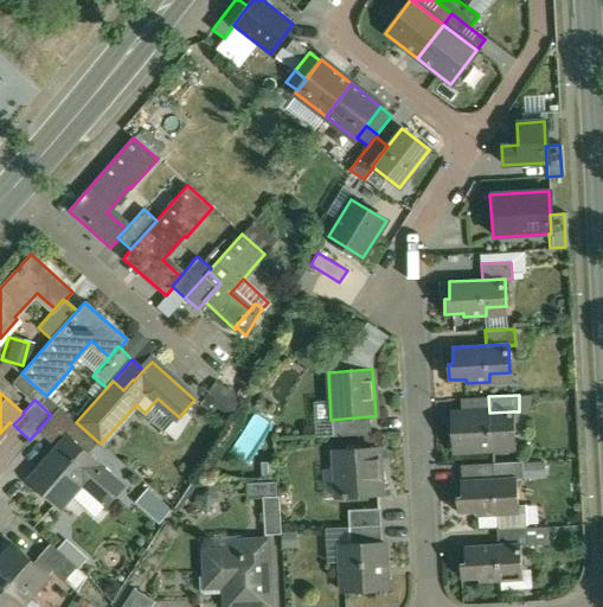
[(51,415),(38,430),(50,442),(59,430),(71,419),(58,407),(51,415)]
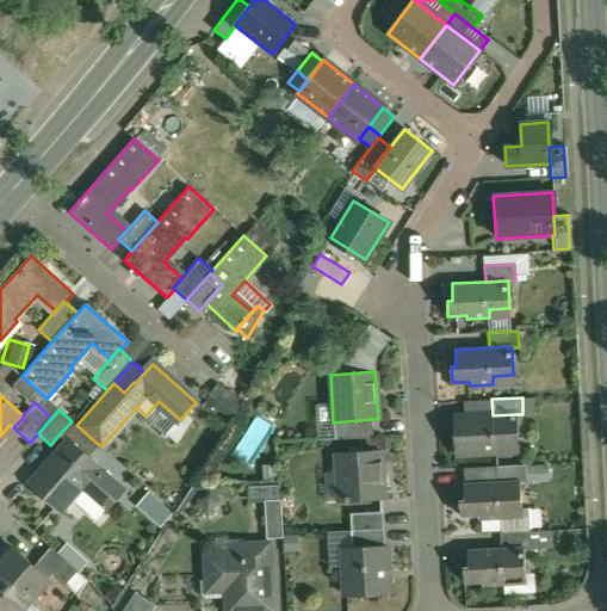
[(192,419),(186,413),(180,420),(179,419),(166,433),(177,443),(192,419)]
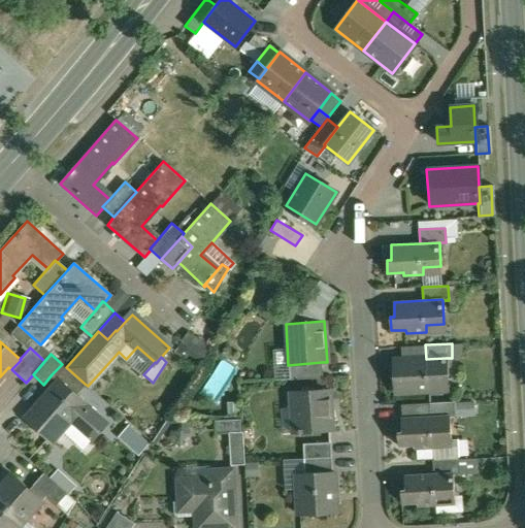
[(426,359),(397,360),(398,374),(393,374),(394,392),(429,390),(429,383),(448,382),(446,358),(426,359)]
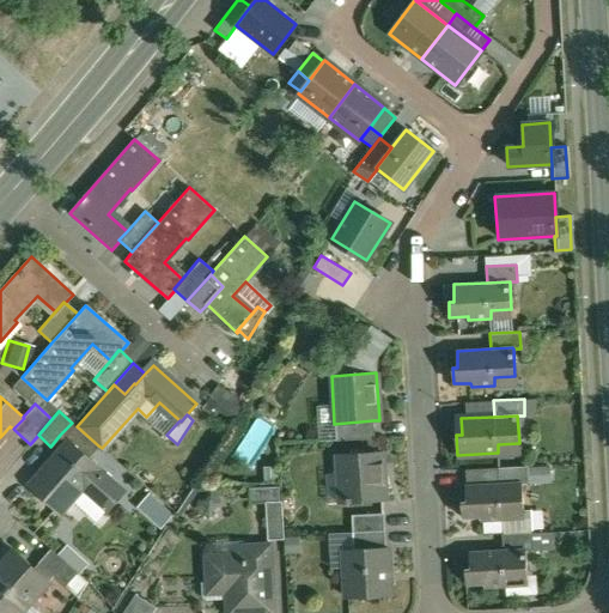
[(373,420),(334,424),(335,439),(373,437),(373,420)]
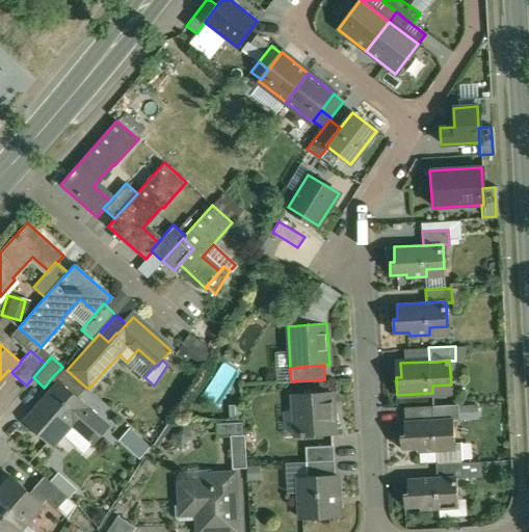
[(67,370),(62,367),(52,377),(57,382),(58,381),(76,397),(85,387),(67,370)]
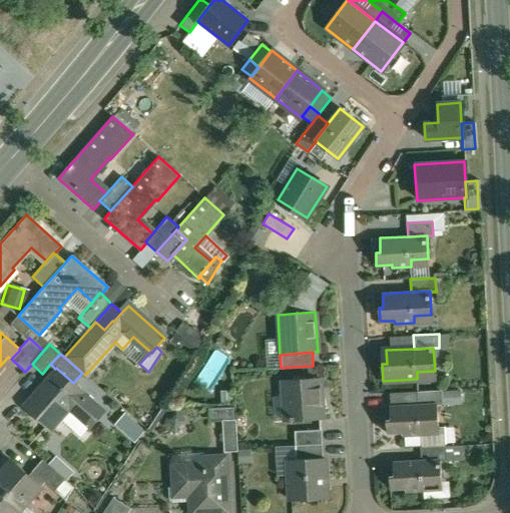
[(50,364),(42,374),(47,378),(24,404),(49,427),(68,406),(89,425),(102,411),(81,392),(82,391),(73,383),(56,368),(55,369),(50,364)]
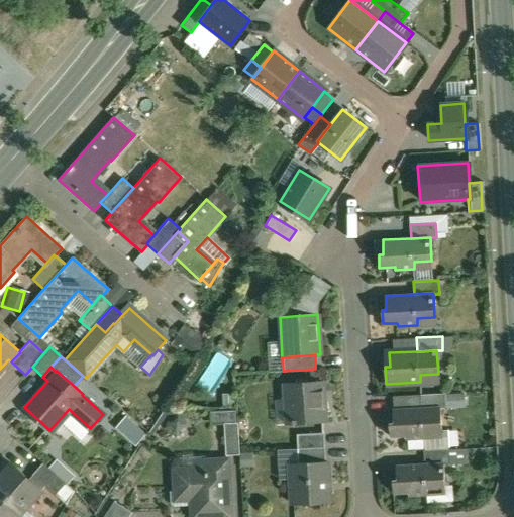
[(321,381),(285,383),(287,423),(324,421),(321,381)]
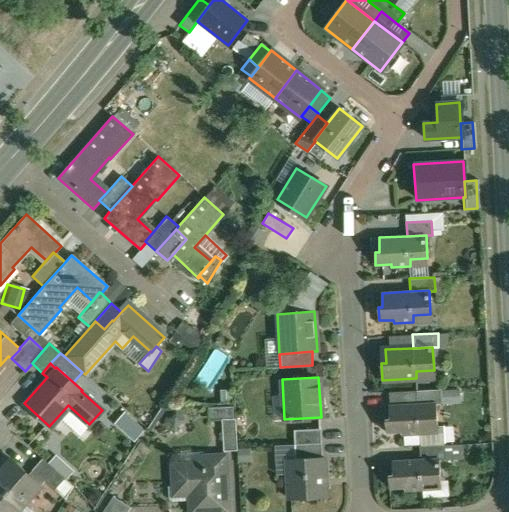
[(441,388),(415,390),(416,403),(435,402),(435,403),(441,403),(441,388)]
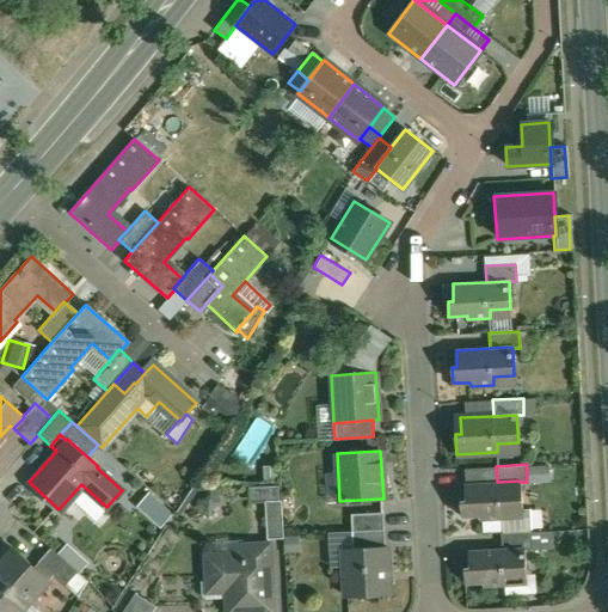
[(497,482),(464,483),(465,501),(459,501),(460,516),(478,515),(478,519),(501,519),(501,510),(521,509),(520,482),(520,481),(497,482)]
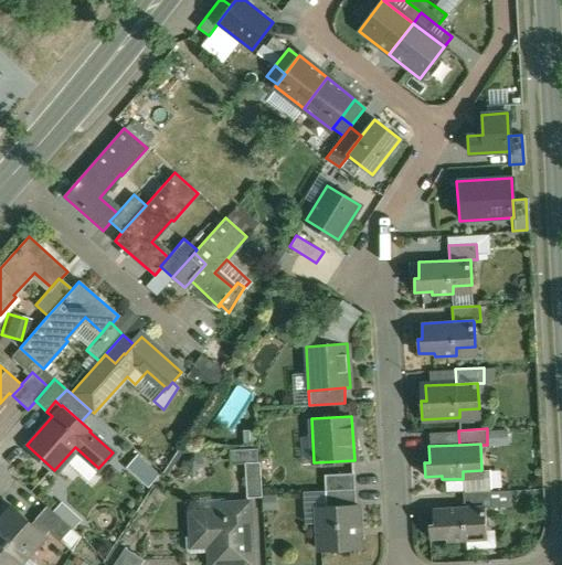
[(224,449),(225,462),(252,460),(251,448),(224,449)]
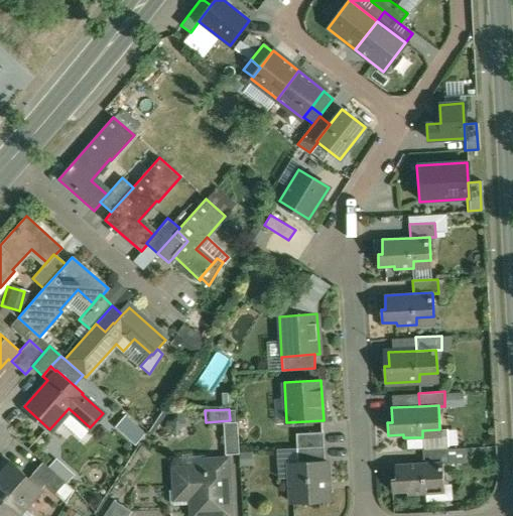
[(119,414),(109,427),(130,444),(140,432),(119,414)]
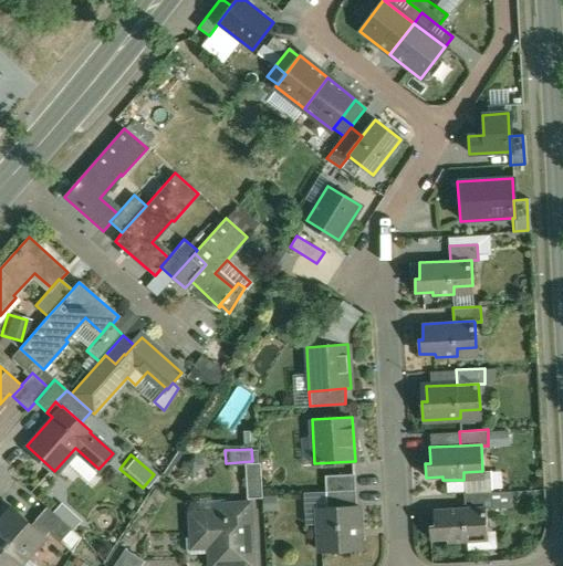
[(260,462),(244,463),(247,499),(262,498),(260,462)]
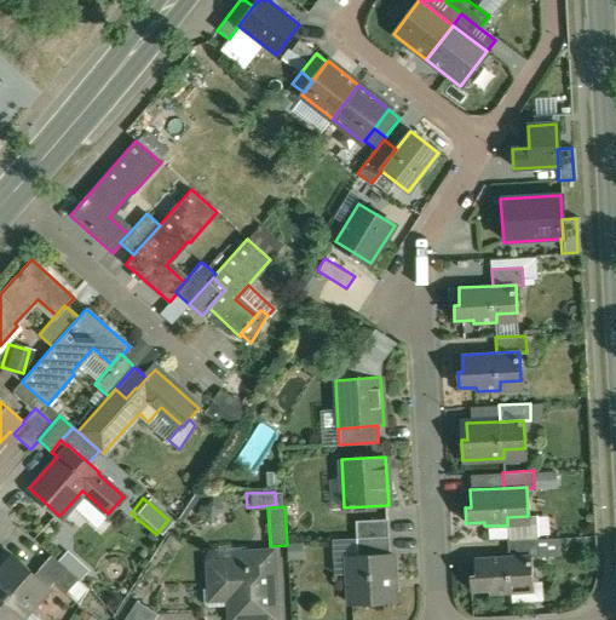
[(386,518),(355,521),(356,538),(387,537),(386,518)]
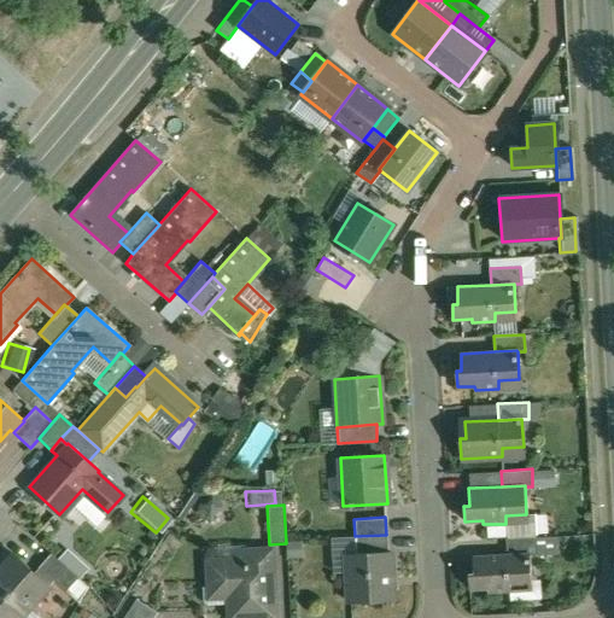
[(386,535),(355,536),(356,553),(387,552),(386,535)]
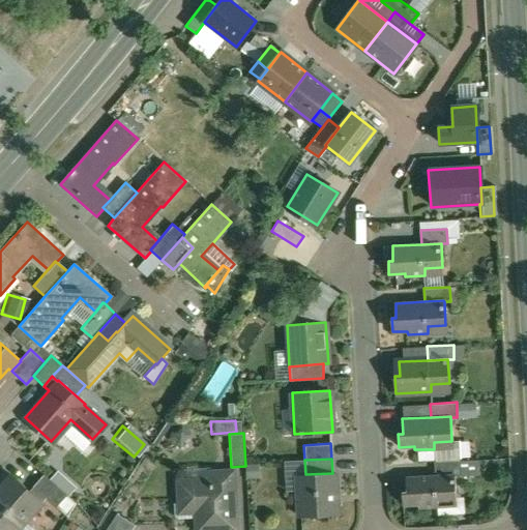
[(460,460),(433,462),(434,475),(455,474),(455,475),(461,475),(460,460)]
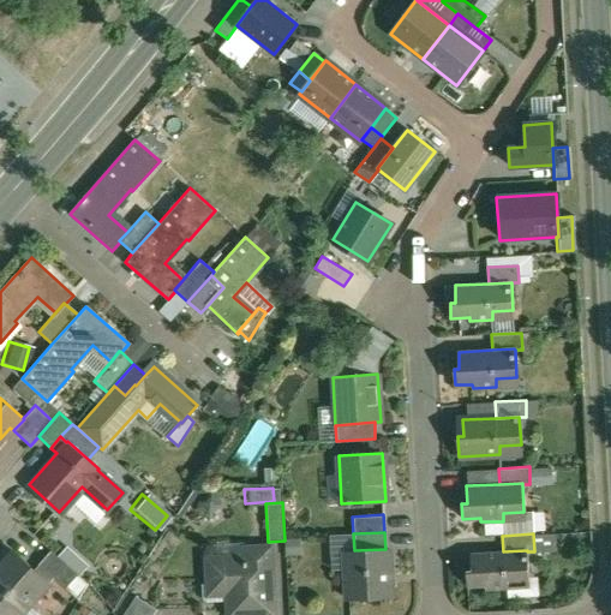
[(269,547),(244,548),(245,557),(207,560),(208,584),(226,583),(227,614),(247,614),(273,614),(269,547)]
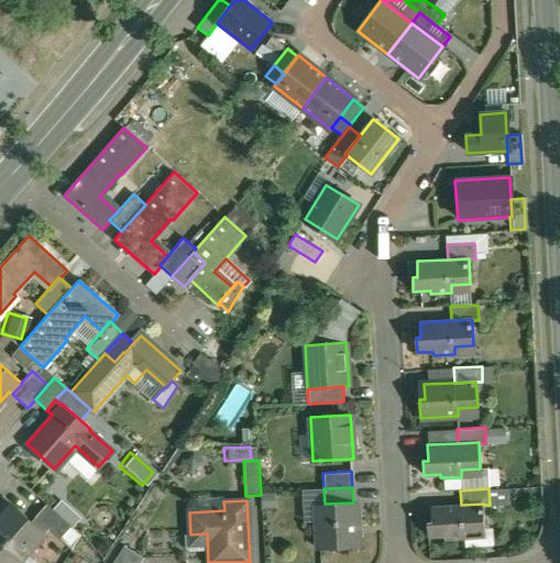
[(72,526),(46,503),(35,515),(61,538),(72,526)]
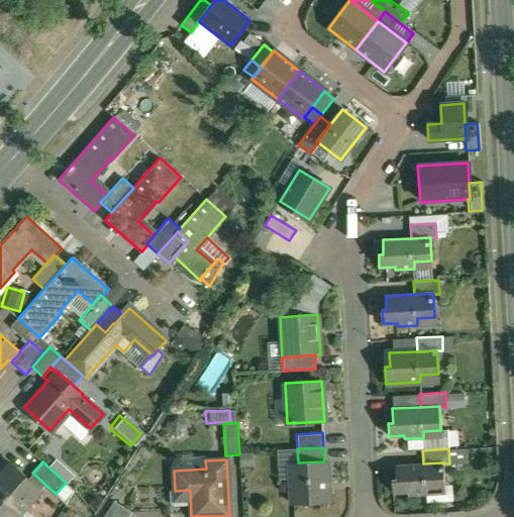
[(298,462),(295,462),(296,478),(291,478),(292,504),(328,502),(326,461),(324,461),(298,462)]
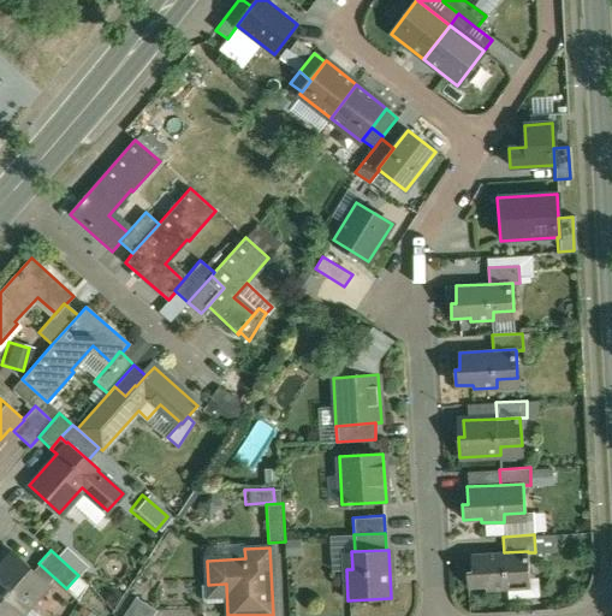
[(12,551),(0,566),(0,615),(18,615),(48,584),(12,551)]
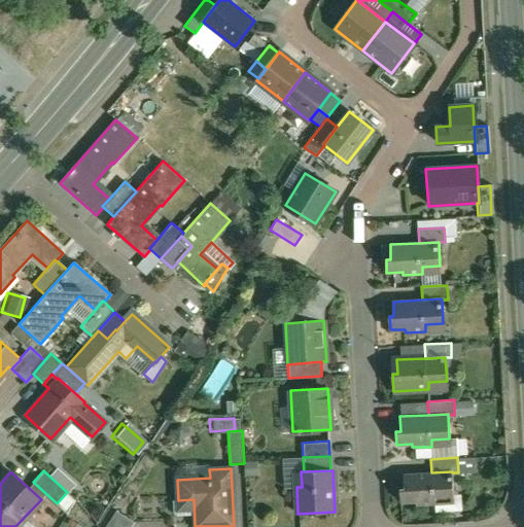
[(431,472),(403,473),(404,488),(399,489),(400,502),(416,501),(416,504),(435,503),(434,497),(453,496),(452,472),(452,471),(431,472)]
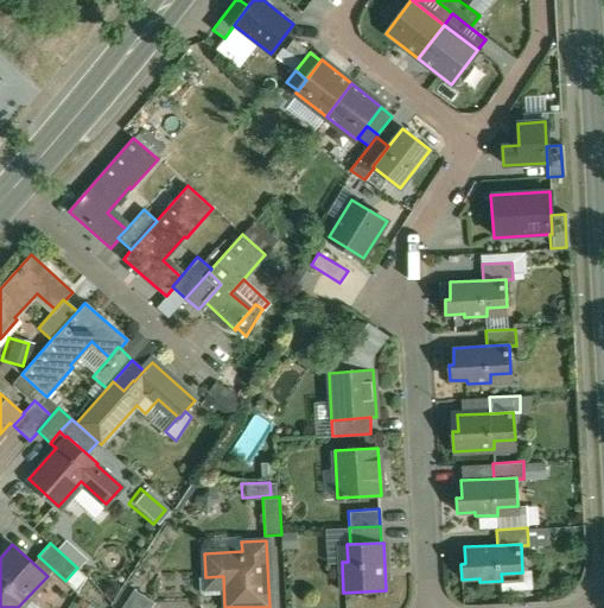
[(139,607),(145,597),(122,588),(113,607),(139,607)]
